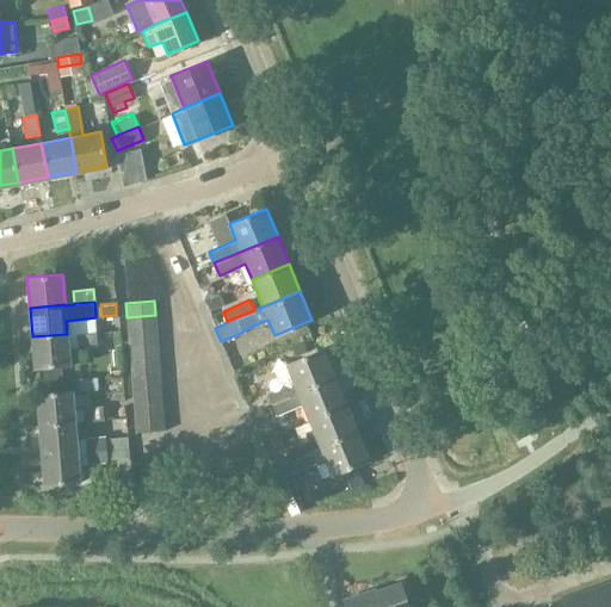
[(127,317),(128,332),(156,329),(155,315),(127,317)]
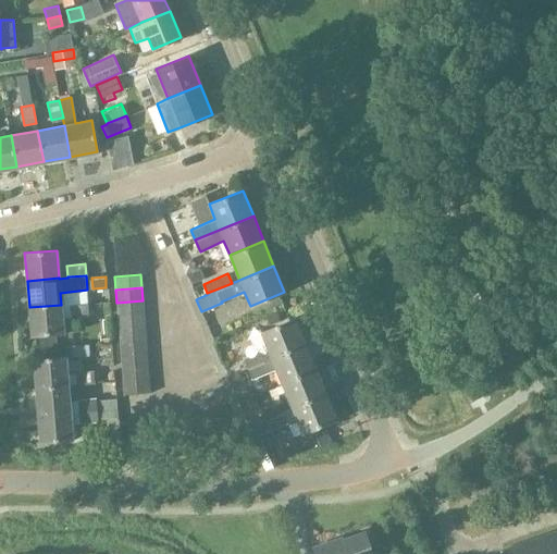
[(116,303),(118,316),(144,314),(143,300),(116,303)]
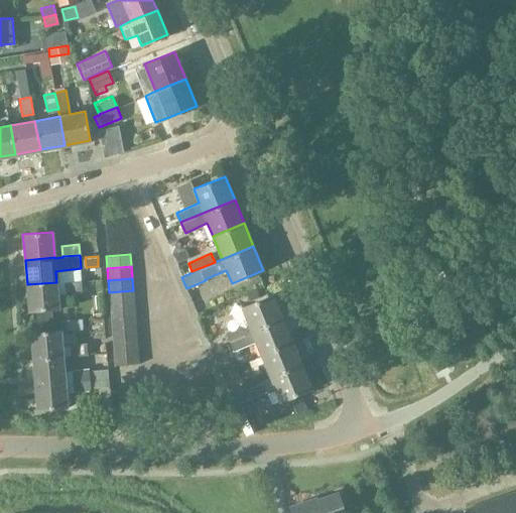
[(56,282),(27,284),(29,310),(35,309),(36,322),(53,319),(52,308),(58,307),(57,293),(83,291),(82,280),(56,282)]
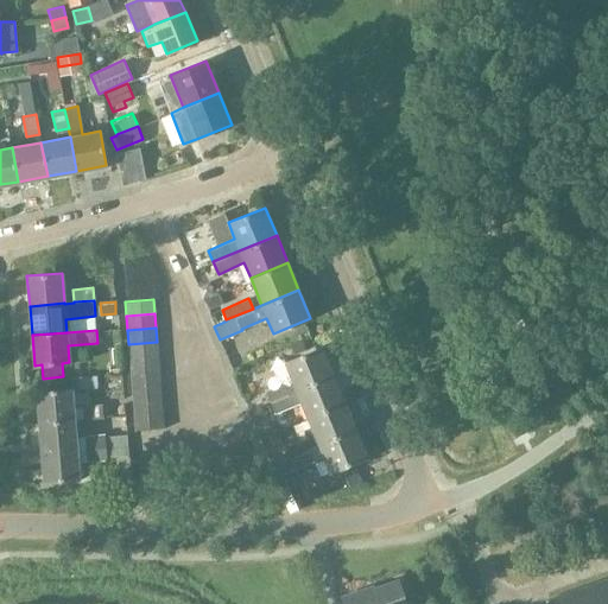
[(302,339),(290,344),(293,354),(305,349),(302,339)]
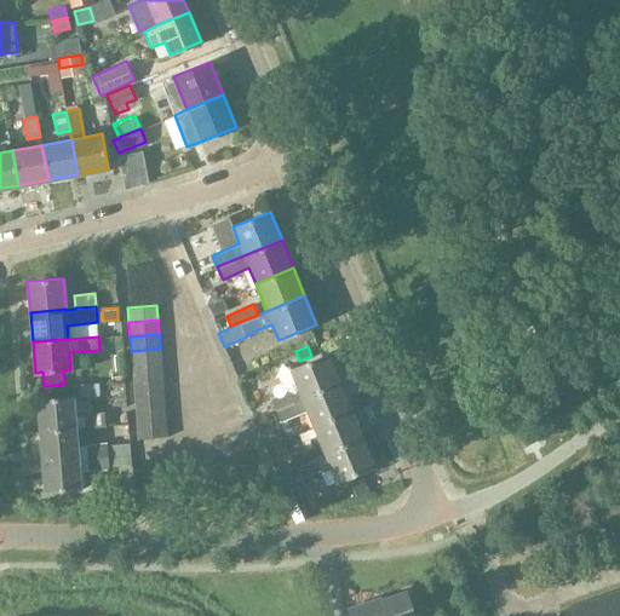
[(131,351),(132,366),(161,363),(160,349),(131,351)]
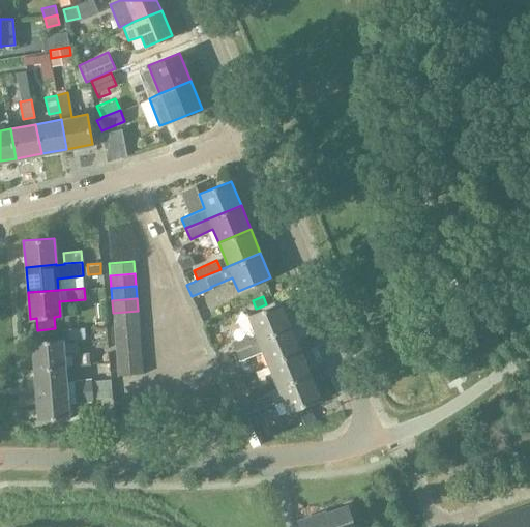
[(248,316),(254,330),(231,340),(235,349),(291,326),(281,302),(248,316)]
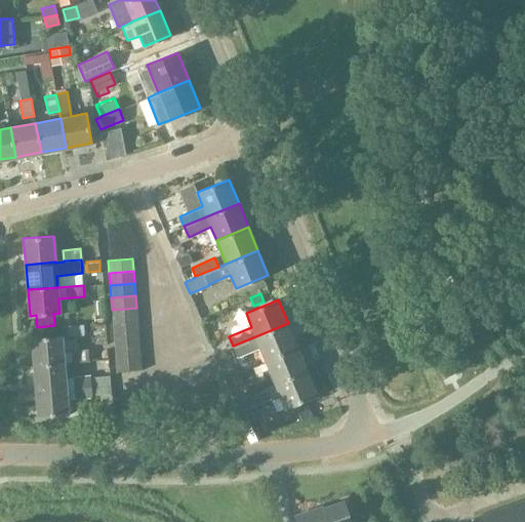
[(112,310),(113,321),(136,320),(136,308),(112,310)]
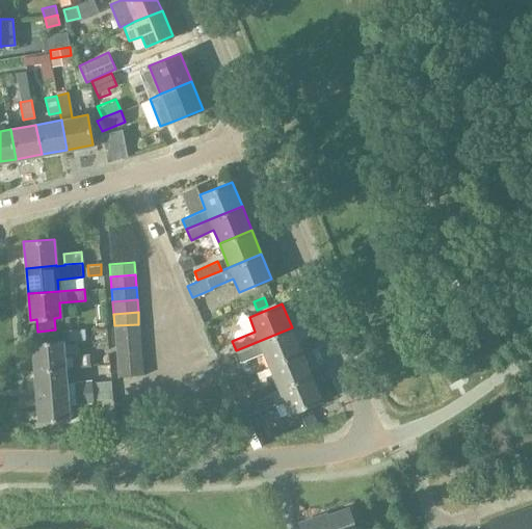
[(114,325),(115,338),(139,336),(138,324),(114,325)]
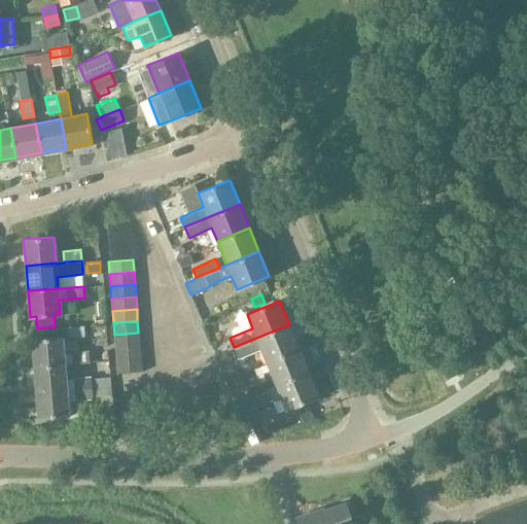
[(55,326),(37,328),(38,339),(32,340),(34,365),(64,363),(75,362),(75,363),(90,361),(89,350),(63,352),(62,337),(84,335),(83,324),(55,326)]
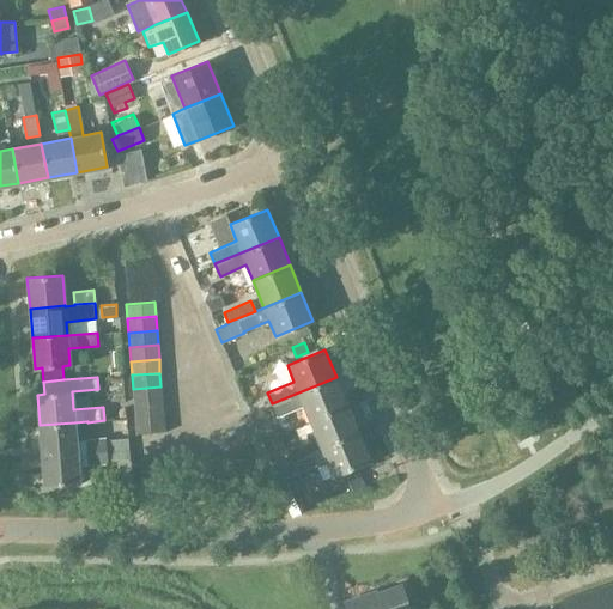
[(304,406),(310,420),(347,405),(337,377),(272,403),(278,416),(304,406)]
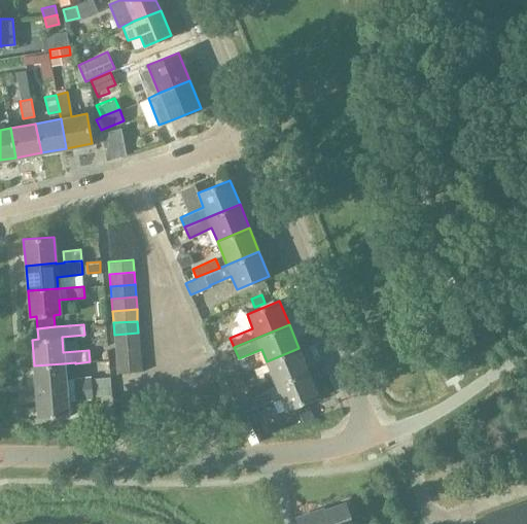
[(114,335),(115,347),(139,345),(138,333),(114,335)]
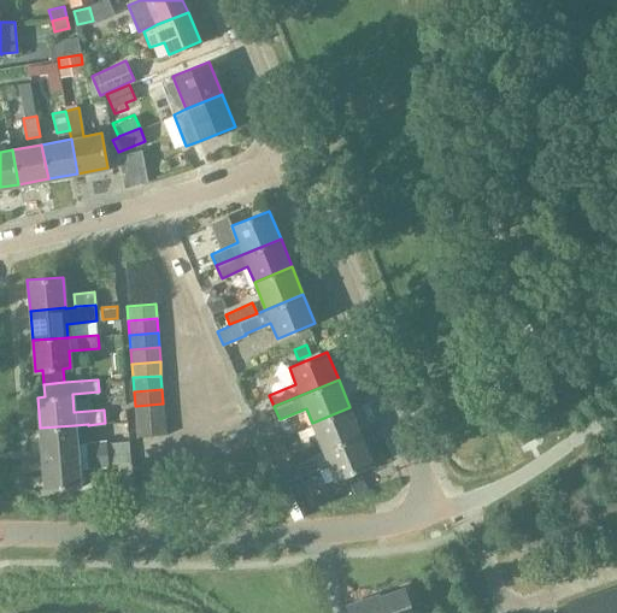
[(135,406),(136,420),(164,418),(163,404),(135,406)]
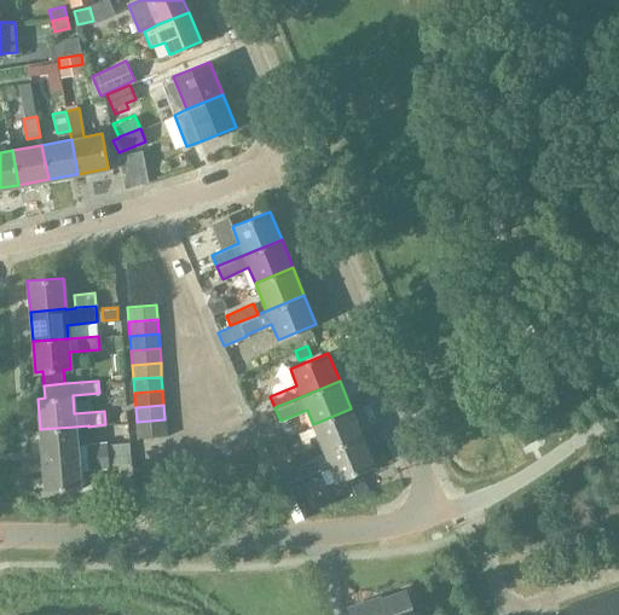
[(319,440),(324,452),(363,436),(351,408),(313,424),(319,440)]
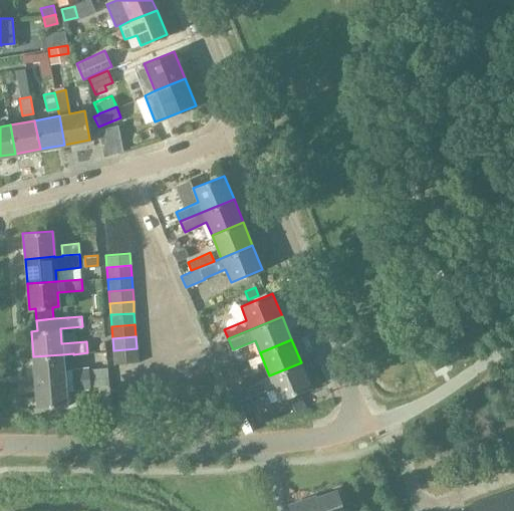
[(113,350),(114,362),(138,360),(137,348),(113,350)]
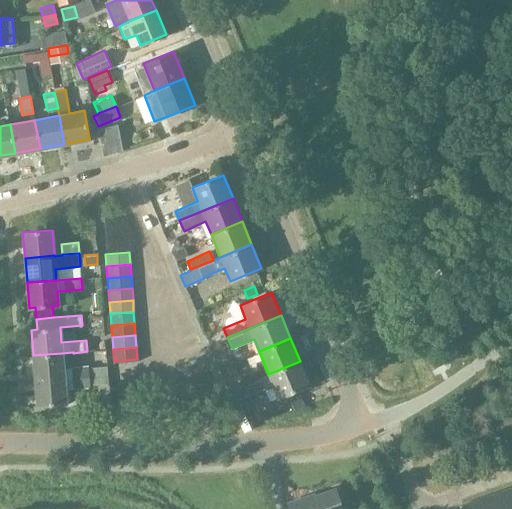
[(35,380),(64,377),(62,353),(33,355),(35,380)]
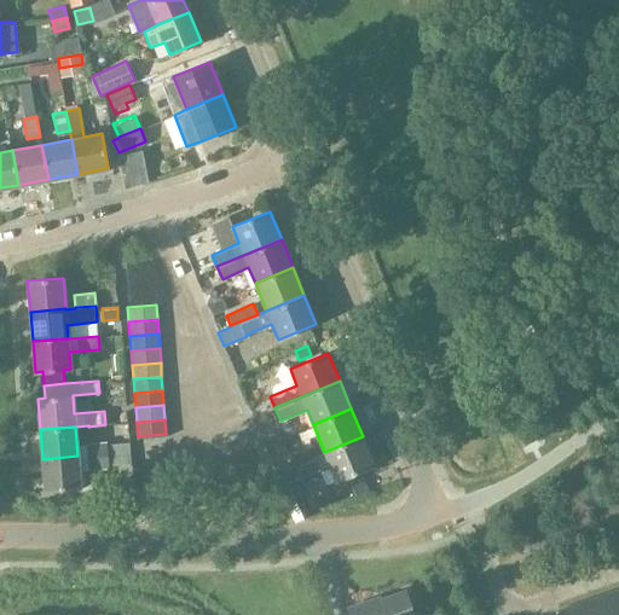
[(533,428),(520,435),(522,439),(536,433),(533,428)]
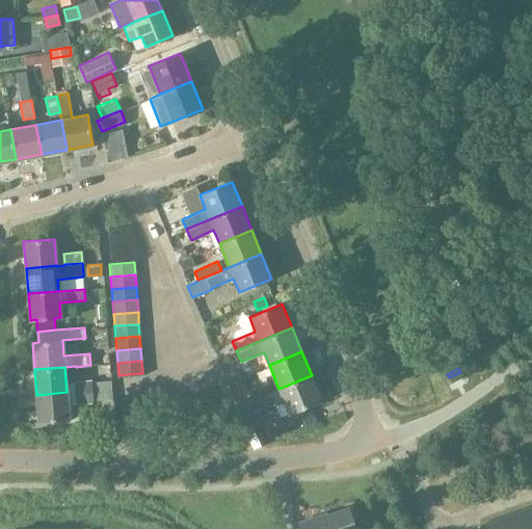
[(244,428),(258,423),(253,412),(260,408),(260,410),(283,400),(289,414),(321,400),(312,375),(278,389),(271,392),(256,398),(236,406),(244,428)]
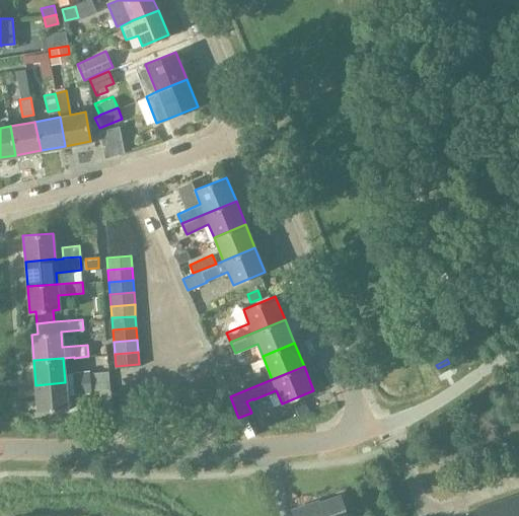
[(90,380),(89,371),(89,369),(73,371),(74,382),(90,380)]
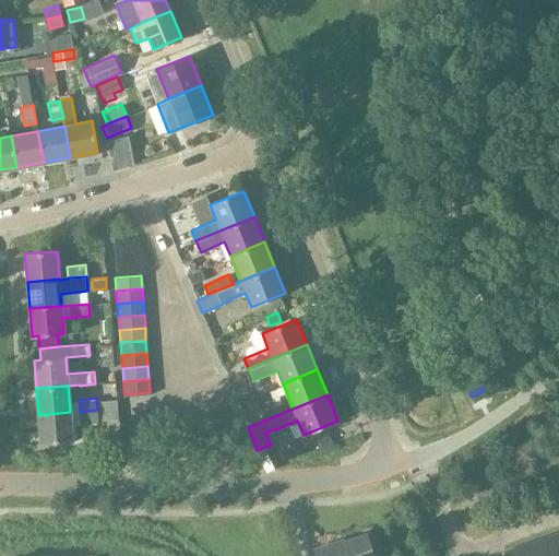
[(281,401),(264,409),(269,418),(285,412),(281,401)]
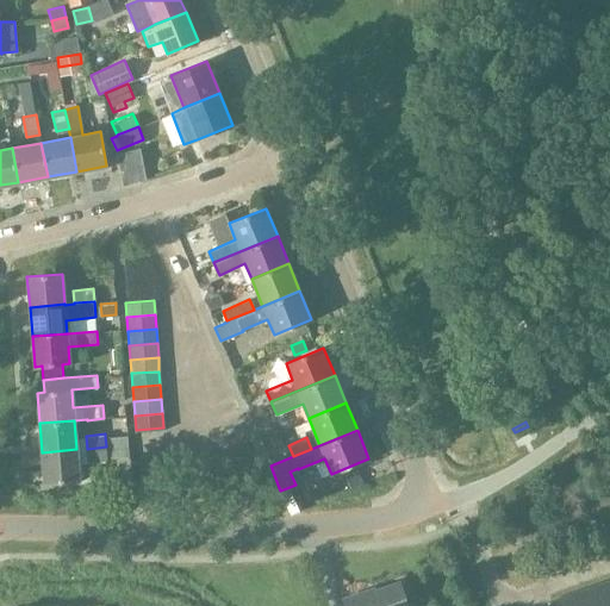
[(44,482),(79,480),(78,462),(107,460),(107,457),(129,455),(129,445),(106,447),(87,449),(76,449),(42,453),(44,482)]
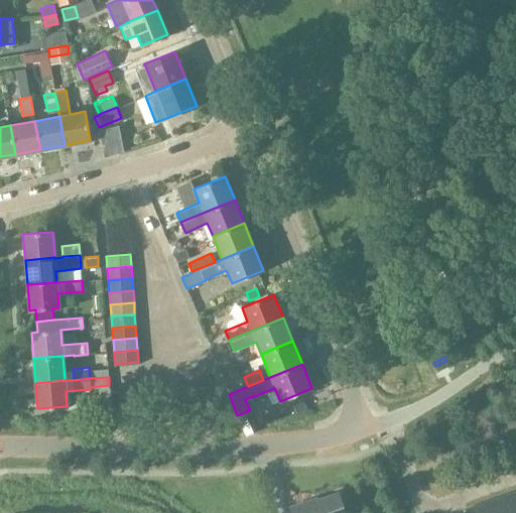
[(145,409),(146,407),(146,384),(119,383),(119,408),(145,409)]
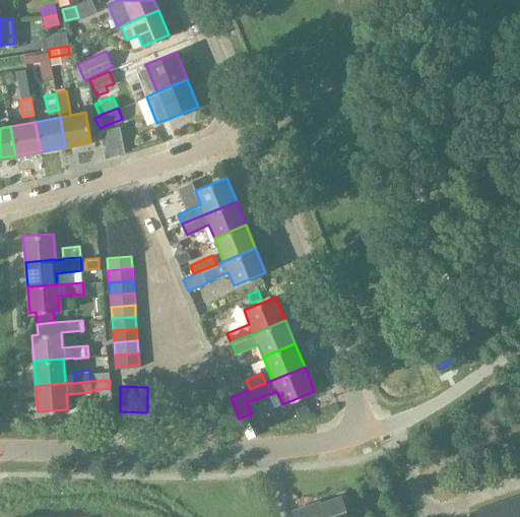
[(147,410),(159,411),(160,387),(147,387),(147,410)]
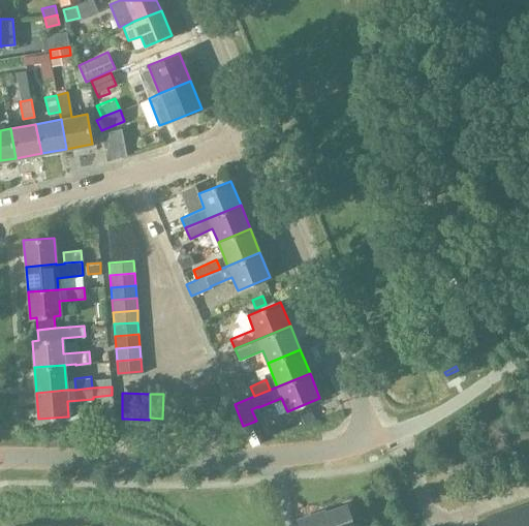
[(162,419),(175,419),(176,395),(163,394),(162,419)]
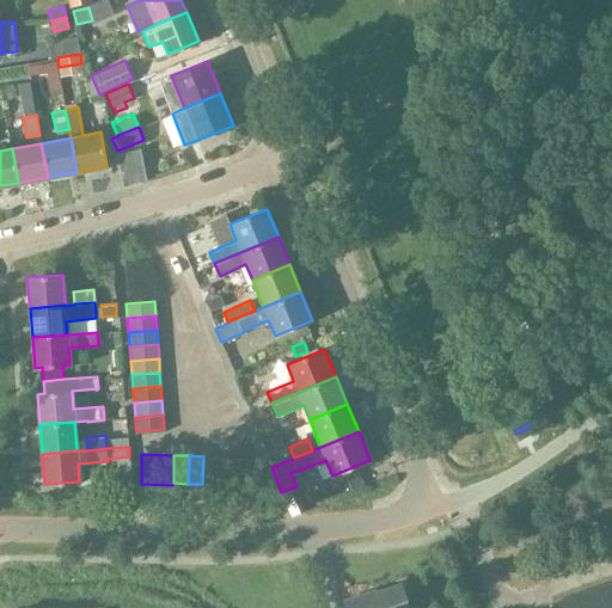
[(202,484),(218,484),(219,456),(203,456),(202,484)]
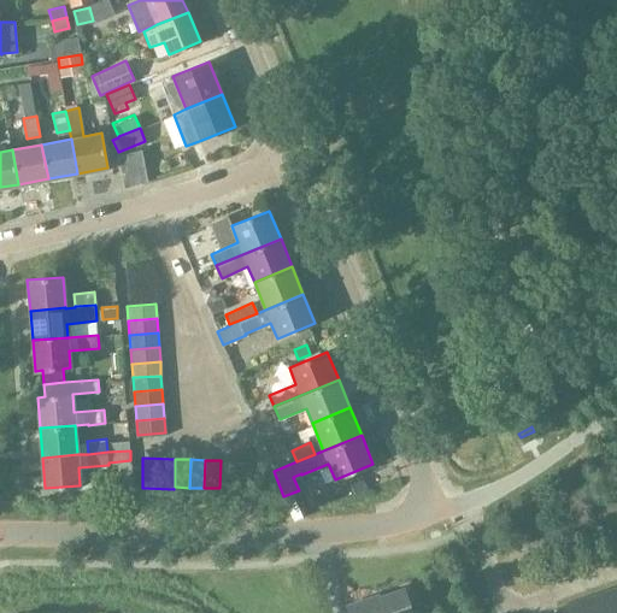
[(219,488),(235,489),(236,461),(221,460),(219,488)]
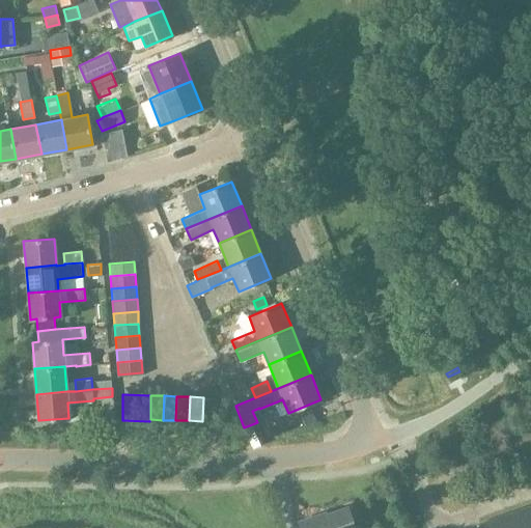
[(217,397),(203,397),(202,421),(216,421),(217,397)]
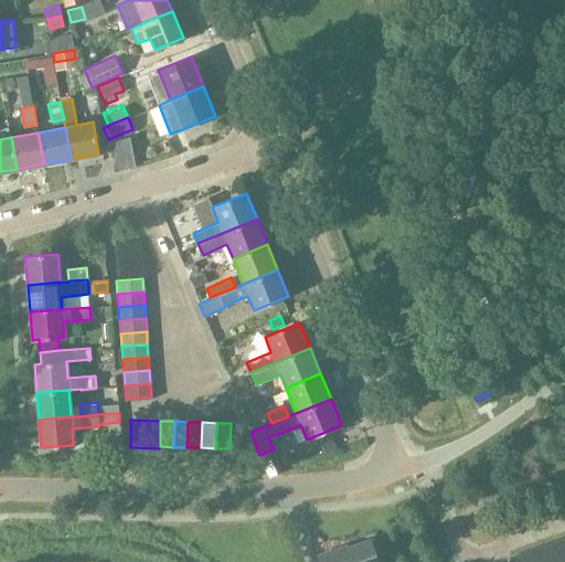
[(564,561),(564,537),(509,557),(510,561),(564,561)]
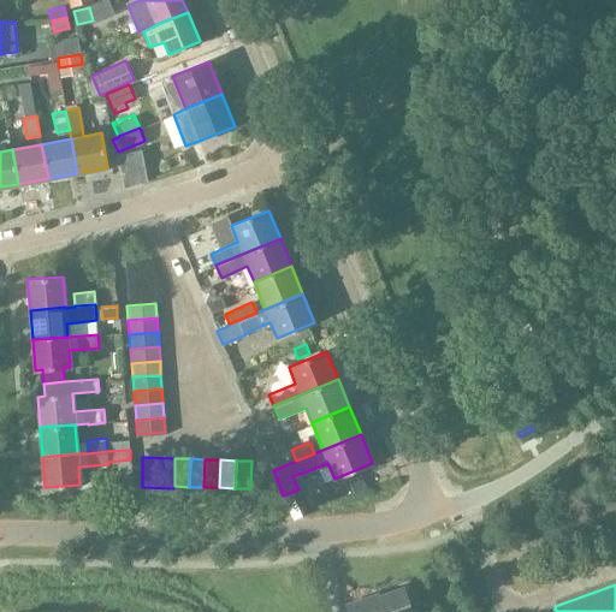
[(349,611),(412,611),(403,587),(372,598),(372,595),(347,604),(349,611)]
